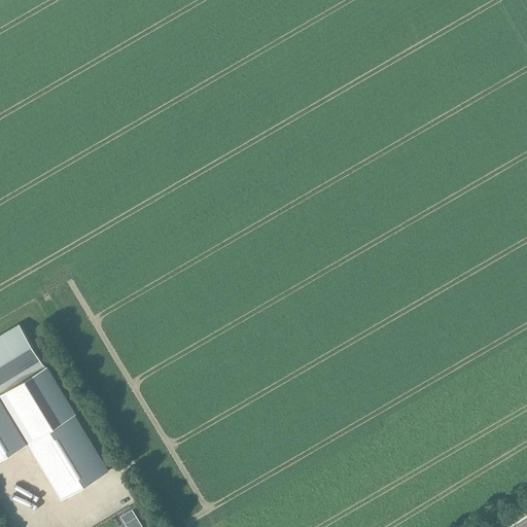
[(0,394),(45,367),(20,326),(0,338),(0,394)]
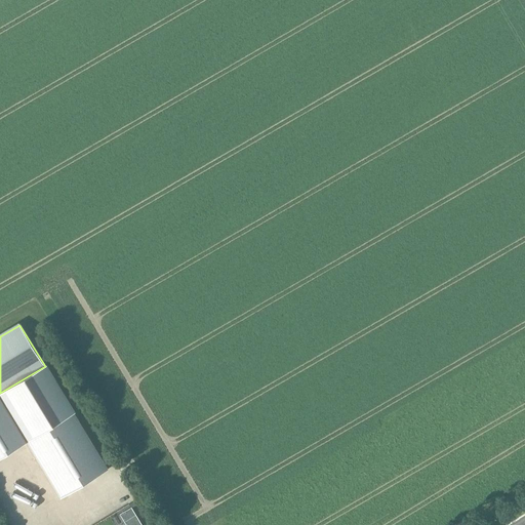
[(61,498),(108,470),(45,366),(0,393),(0,399),(27,442),(61,498)]
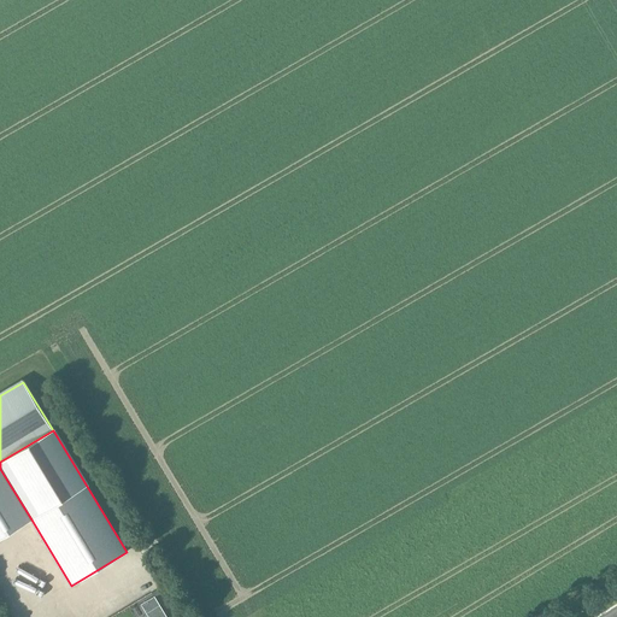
[(0,538),(31,519),(0,469),(0,538)]
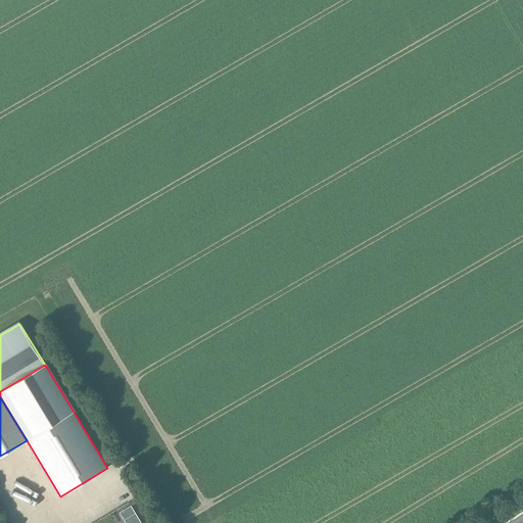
[(120,486),(112,494),(119,500),(126,491),(120,486)]
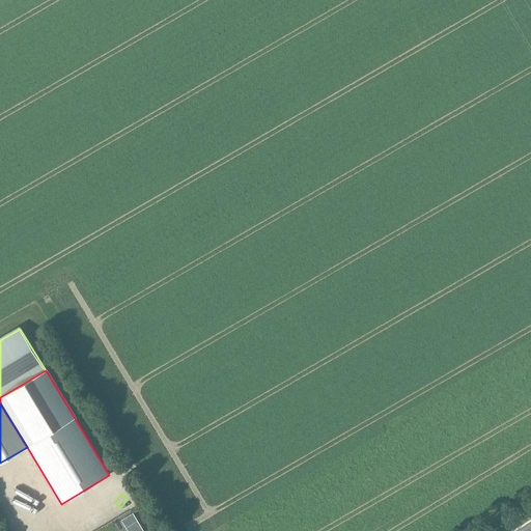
[(133,514),(126,519),(130,526),(137,522),(133,514)]
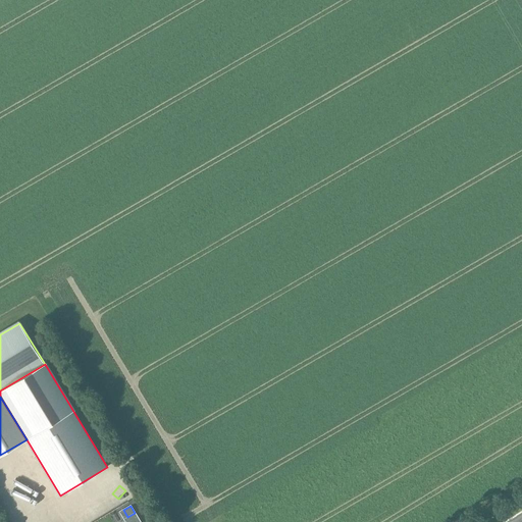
All buildings are outlined.
